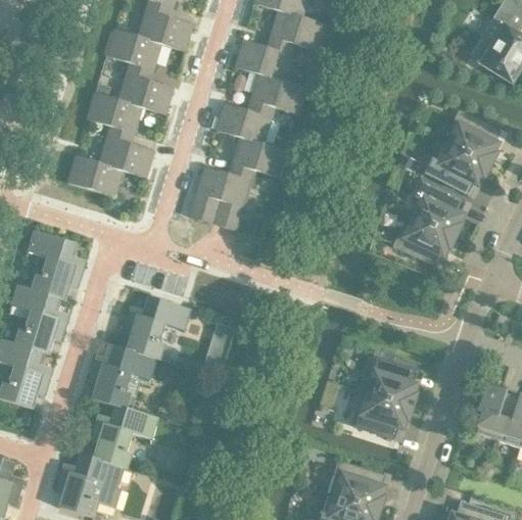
[(168,16),(172,0),(147,0),(145,10),(168,16)]
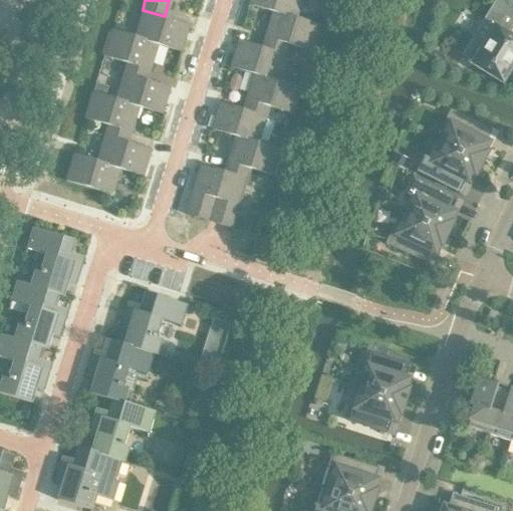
[(296,15),(300,0),(250,0),(250,1),(273,8),(296,15)]
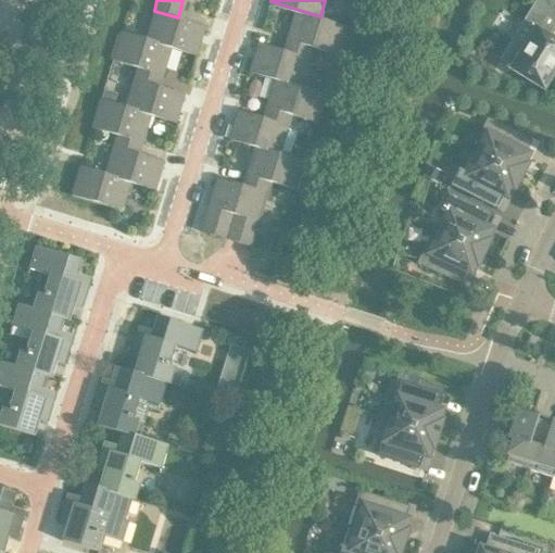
[(554,7),(551,0),(534,0),(526,14),(538,22),(524,44),(513,37),(501,57),(512,64),(509,67),(543,88),(554,68),(554,7)]
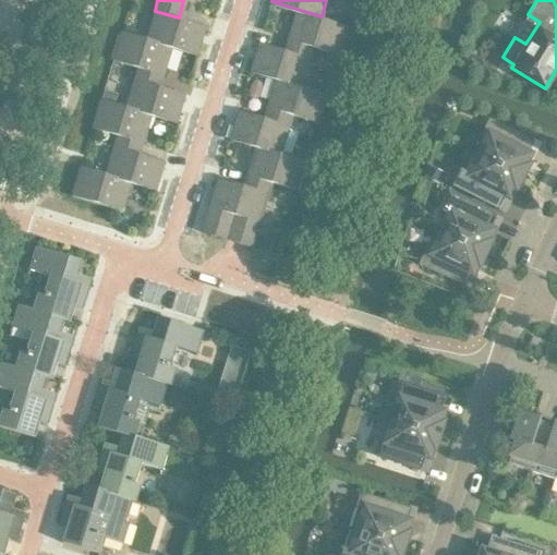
[(497,21),(513,29),(521,15),(506,7),(497,21)]
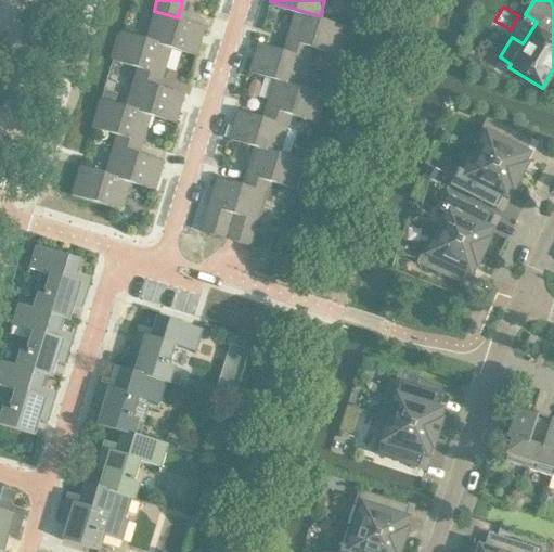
[(295,9),(286,37),(311,45),(334,52),(344,24),(320,16),(295,9)]
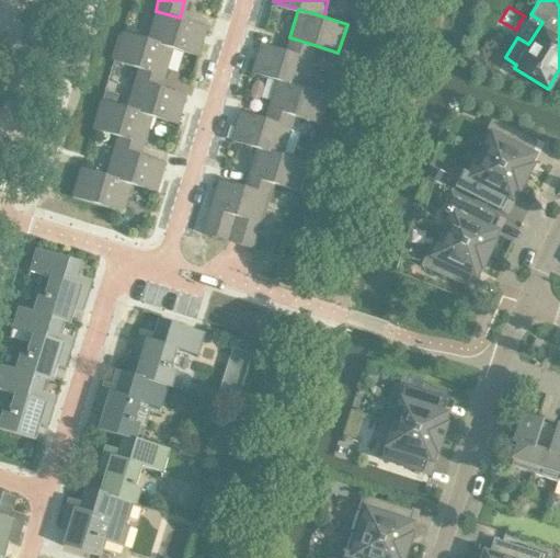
[(205,25),(180,18),(156,11),(147,38),(171,46),(196,54),(205,25)]
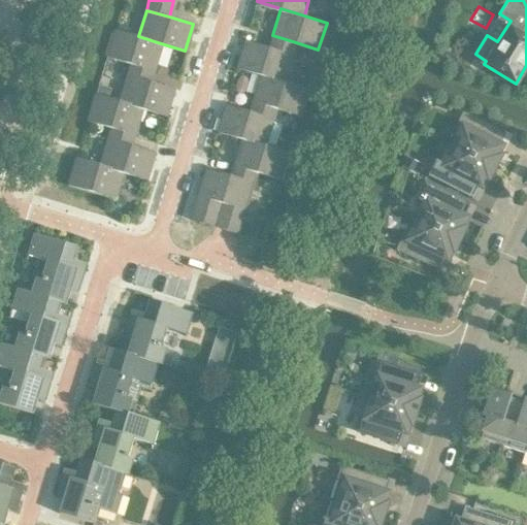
[(150,81),(161,43),(138,36),(113,29),(106,55),(130,62),(127,74),(150,81)]
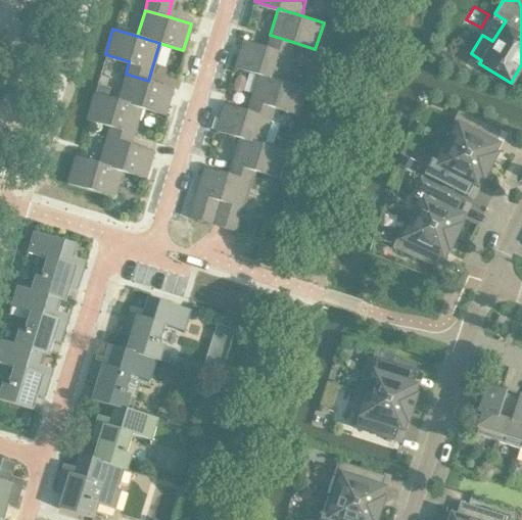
[(242,39),(235,64),(234,66),(257,73),(257,72),(282,79),(293,42),(270,35),(266,46),(242,39)]
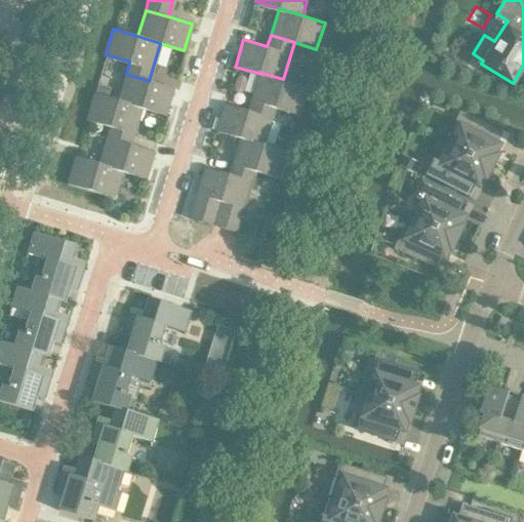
[(250,99),(275,106),(297,113),(306,86),(283,79),(258,72),(258,73),(250,99)]
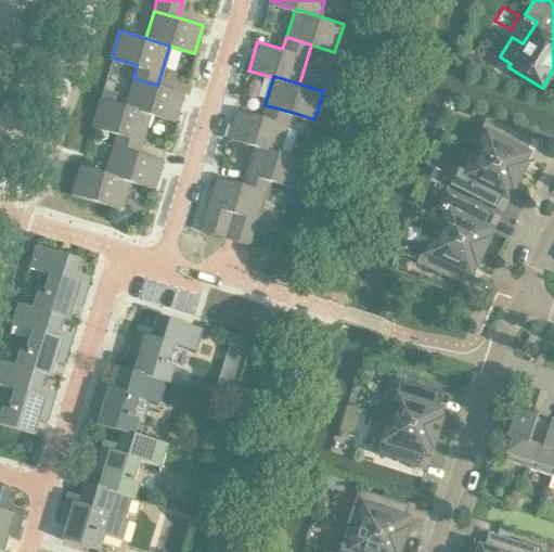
[(182,92),(157,86),(133,78),(125,105),(150,113),(175,119),(182,92)]
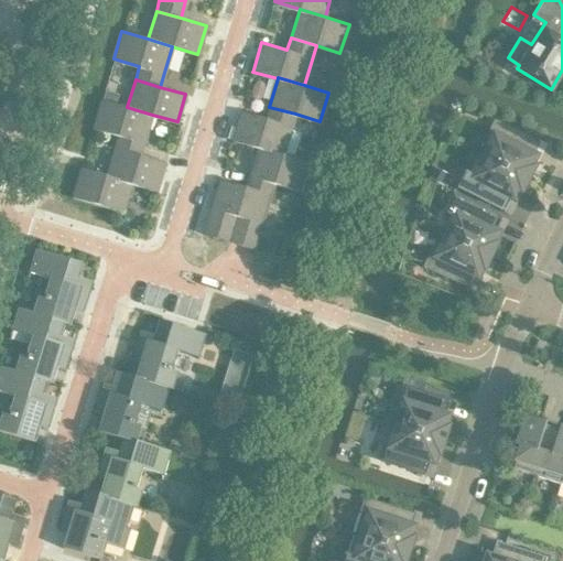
[(140,154),(152,115),(127,107),(101,99),(93,127),(119,135),(116,147),(140,154)]
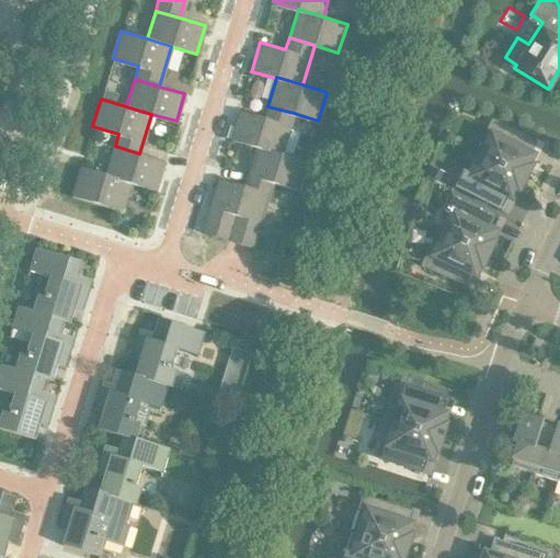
[(282,151),(294,113),(267,106),(264,117),(239,110),(237,118),(230,139),(254,146),(255,144),(282,151)]
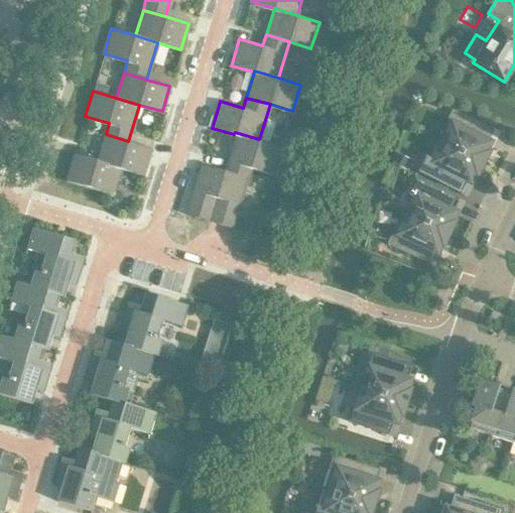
[(451,126),(442,142),(442,143),(482,163),(489,149),(487,147),(490,142),(487,141),(493,130),(452,109),(444,122),(451,126)]
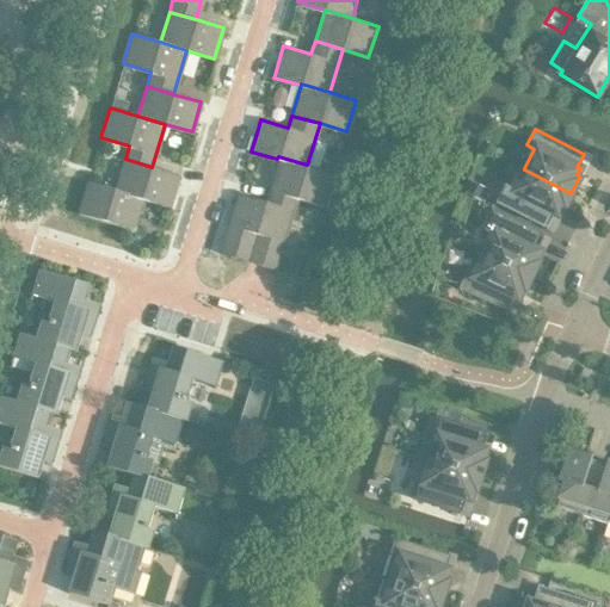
[(270,187),(297,196),(324,204),(333,173),(307,165),(278,156),(277,159),(270,187)]
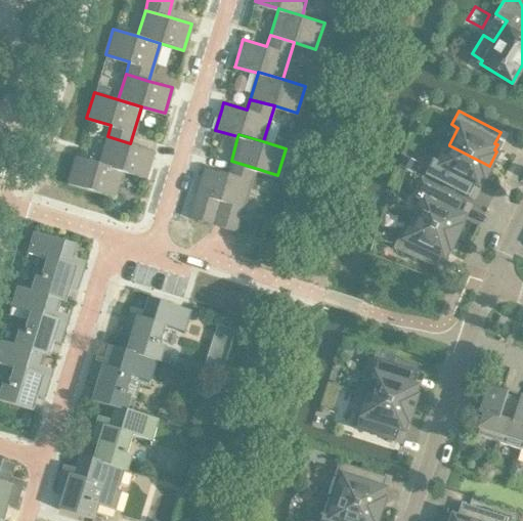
[(107,136),(99,163),(121,170),(144,177),(153,150),(130,143),(107,136)]
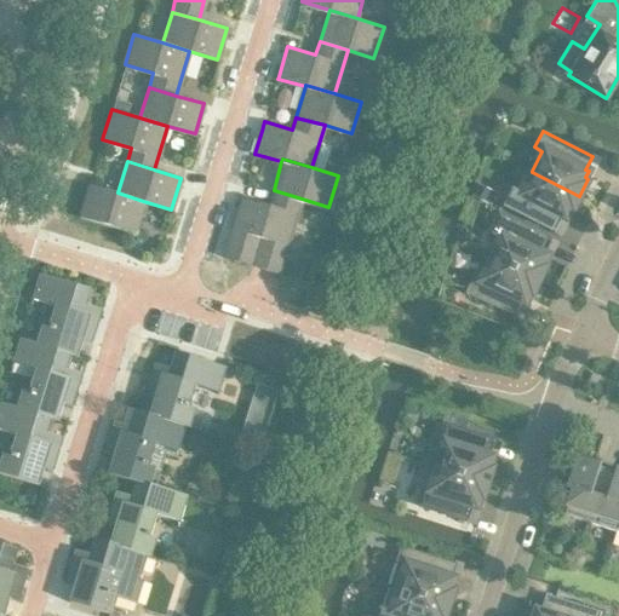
[(571,213),(579,196),(532,172),(532,171),(525,167),(504,205),(555,231),(562,217),(565,218),(567,212),(571,213)]
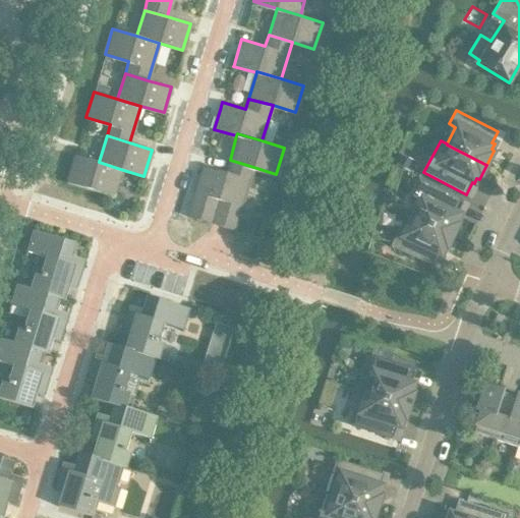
[(406,168),(410,159),(399,153),(395,163),(406,168)]
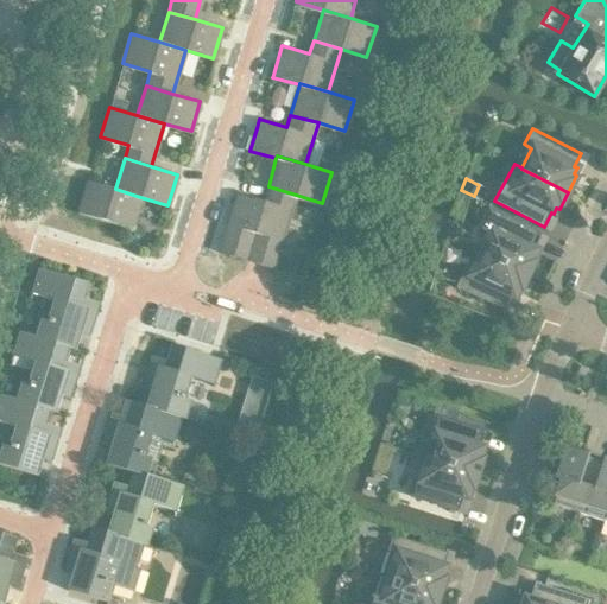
[(140,197),(115,189),(87,179),(77,211),(132,228),(140,197)]
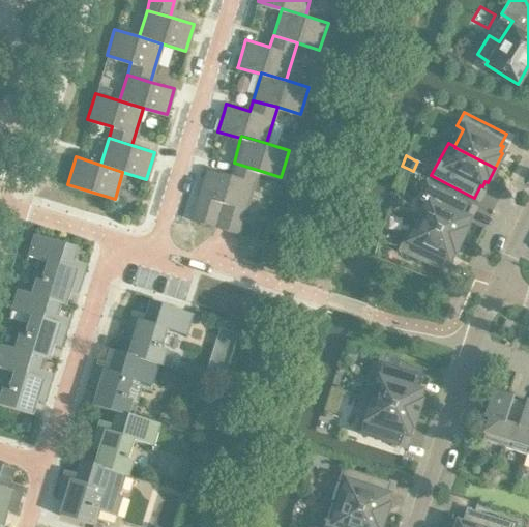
[(198,196),(245,211),(258,170),(234,163),(230,175),(206,168),(204,175),(198,196)]
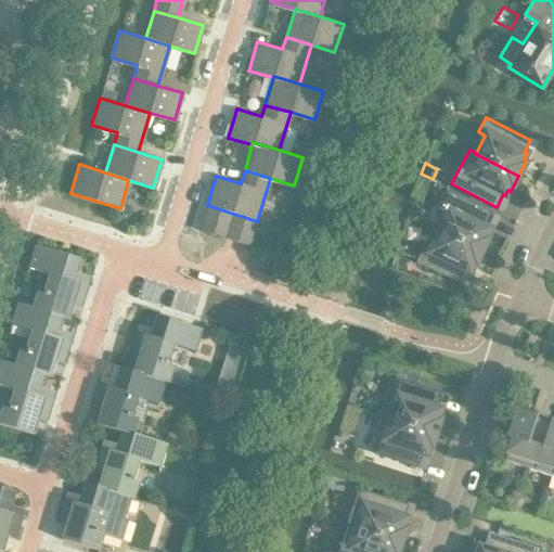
[(433,180),(422,175),(416,187),(426,192),(433,180)]
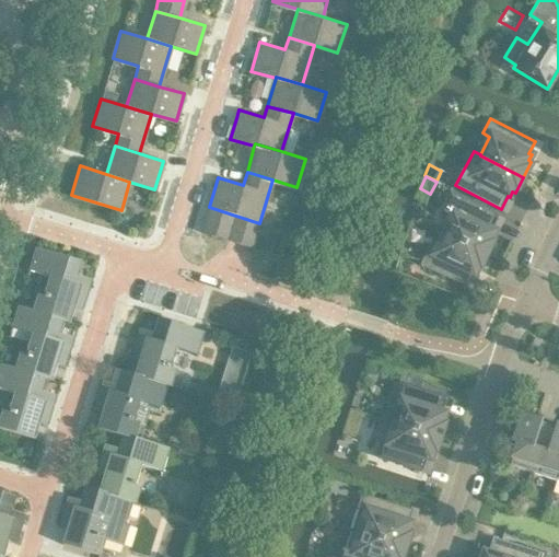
[(442,232),(486,253),(493,238),(491,236),(493,230),(491,229),(497,217),(451,195),(444,210),(451,213),(442,232)]
